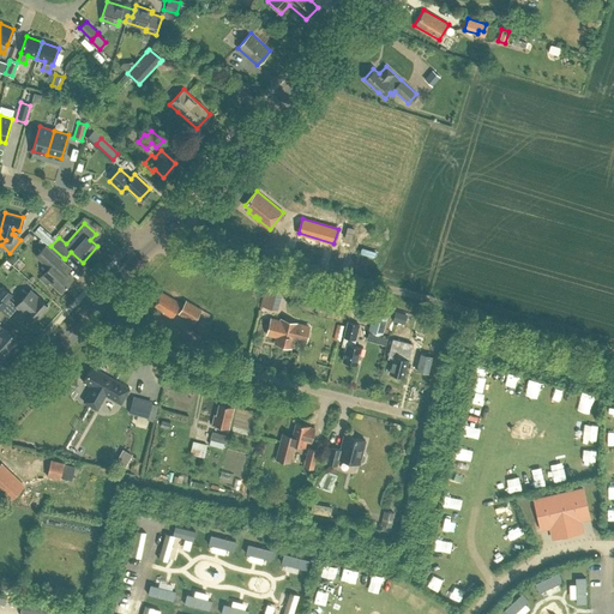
[(32,230),(47,245),(53,239),(38,224),(32,230)]
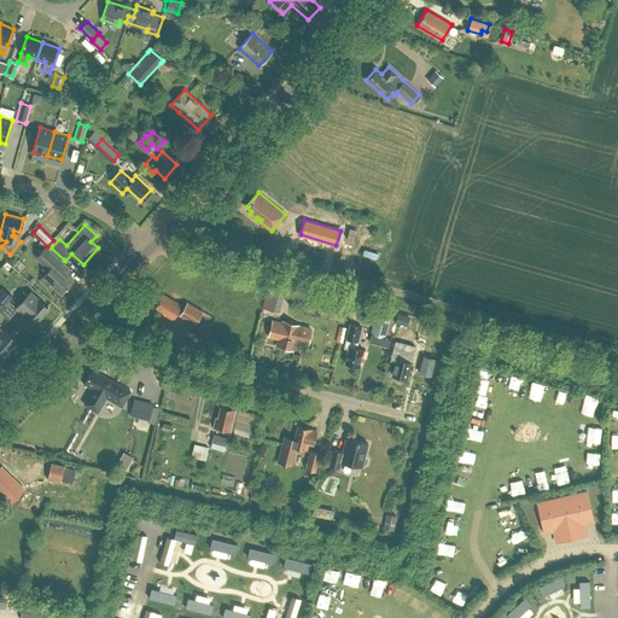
[(345,238),(353,240),(356,229),(349,227),(345,238)]
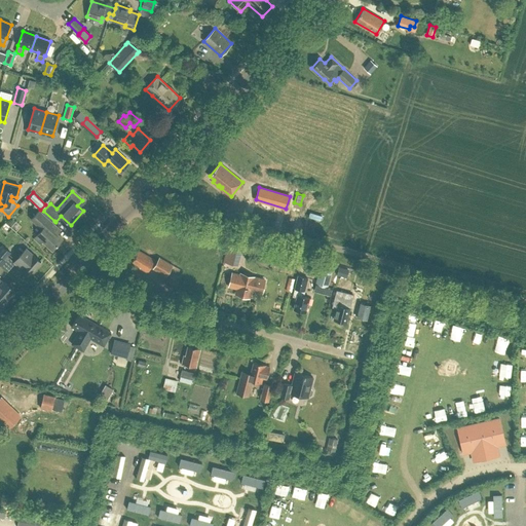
[(42,241),(51,250),(63,238),(57,232),(61,229),(52,222),(54,221),(43,211),(42,213),(39,210),(31,219),(41,229),(33,238),(39,243),(42,241)]
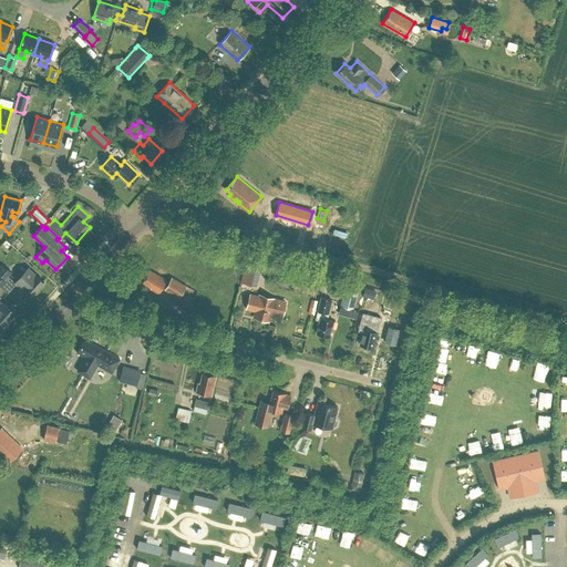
[(223,249),(219,260),(236,265),(239,255),(223,249)]
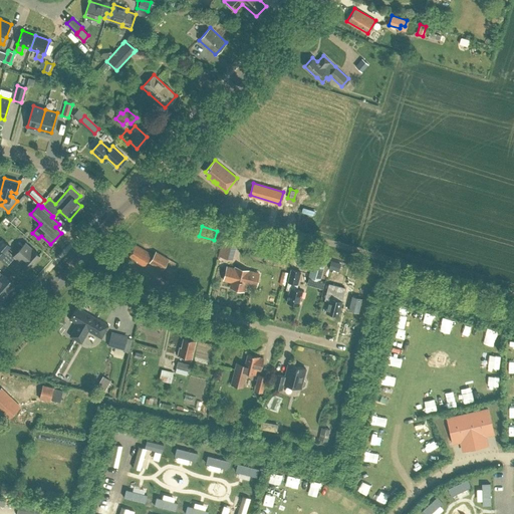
[(219,255),(232,258),(236,243),(229,242),(230,240),(224,238),(219,255)]
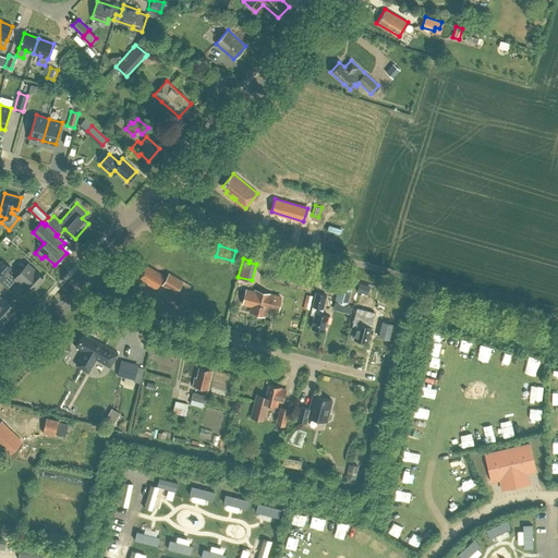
[(2,259),(0,262),(0,275),(2,277),(4,275),(11,267),(2,259)]
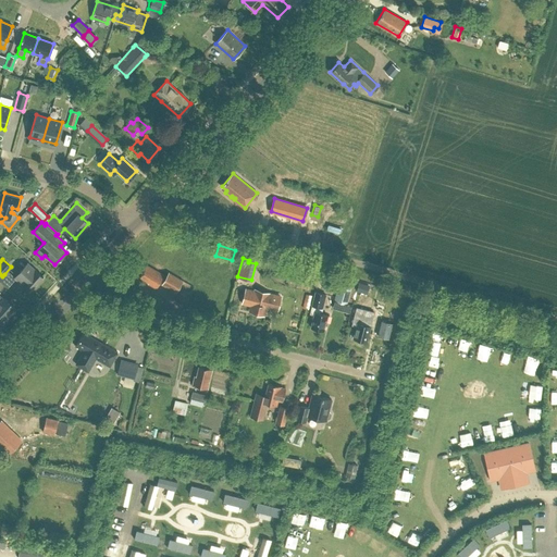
[(15,276),(32,291),(44,277),(27,263),(15,276)]
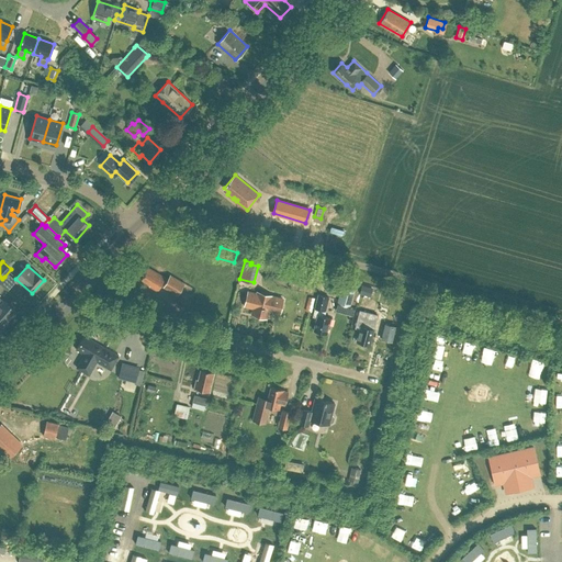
[(160,284),(178,294),(184,282),(170,274),(168,279),(148,267),(142,279),(150,284),(149,285),(157,290),(160,284)]
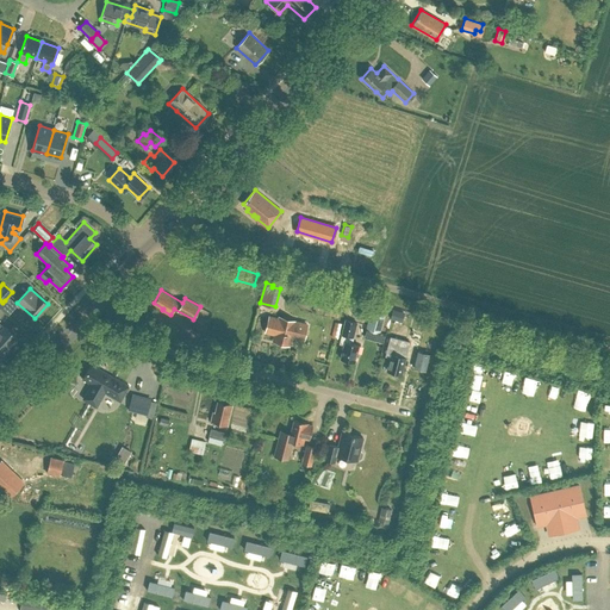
[(387,310),(373,306),(366,330),(380,334),(387,310)]
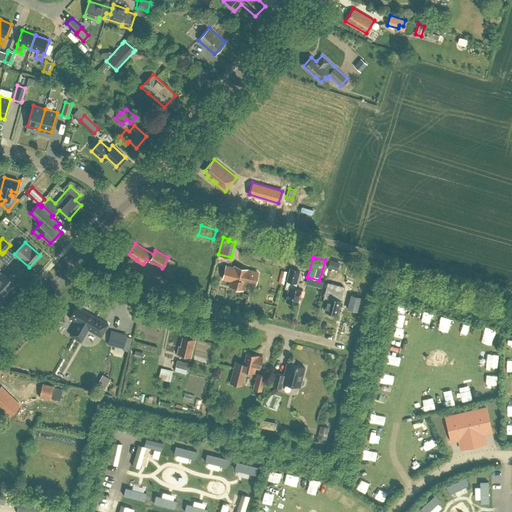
[(330,259),(328,267),(336,270),(338,262),(330,259)]
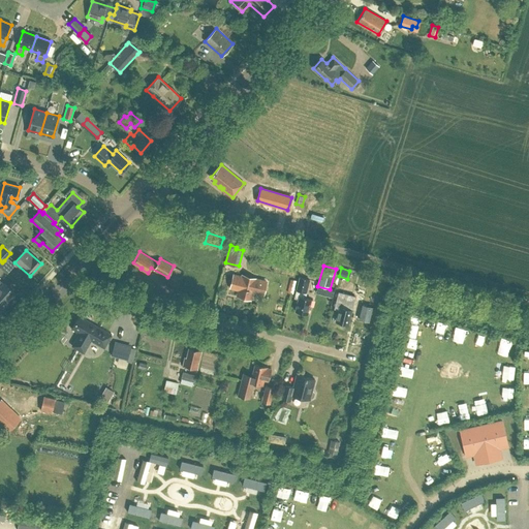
[(238,296),(251,300),(253,291),(262,293),(266,281),(256,279),(256,278),(241,274),(241,276),(234,274),(229,288),(239,290),(238,296)]
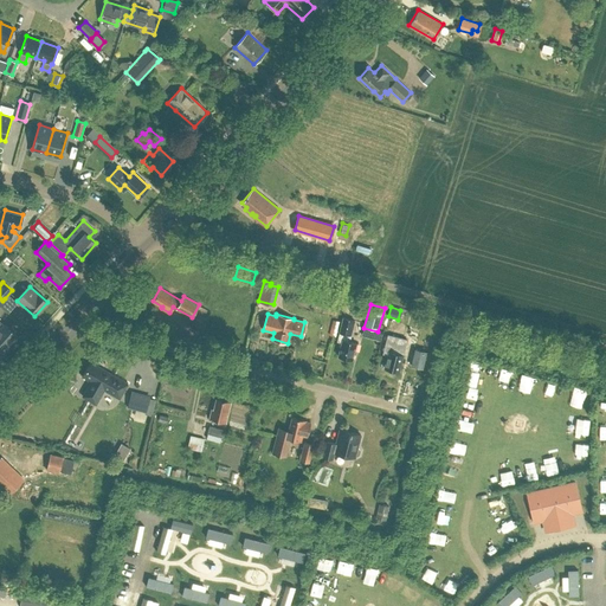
[(337,355),(352,359),(356,342),(348,341),(354,321),(342,317),(336,341),(341,342),(337,355)]
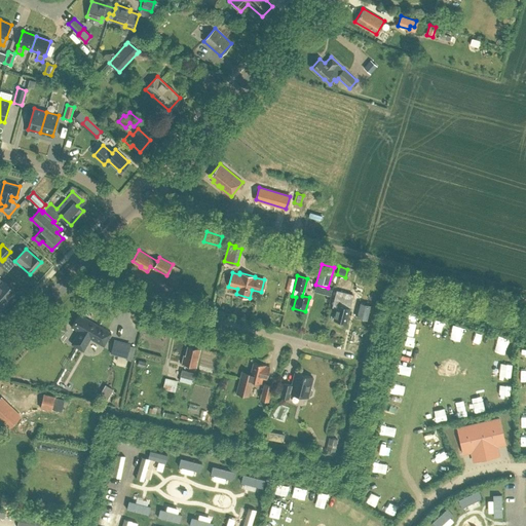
[(165,283),(175,288),(178,282),(168,276),(165,283)]
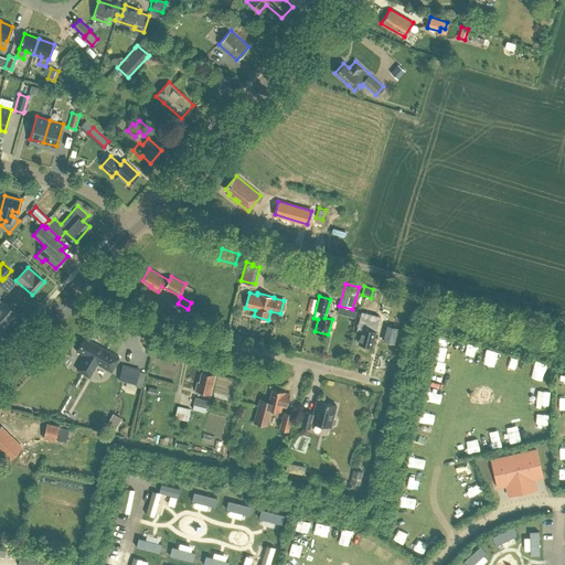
[(0,326),(2,328),(16,312),(0,298),(0,326)]
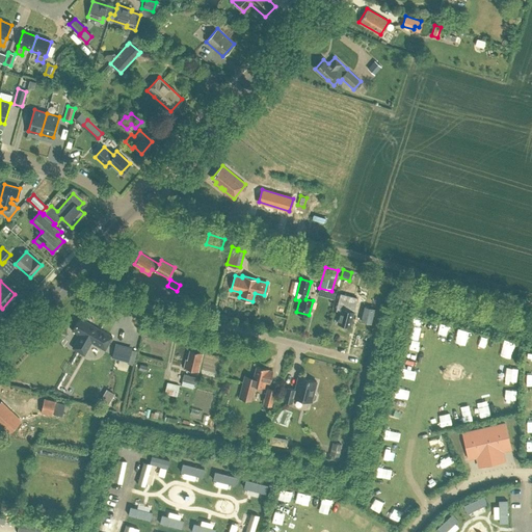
[(368,292),(358,290),(356,297),(341,293),(336,310),(341,311),(338,322),(349,326),(355,302),(364,304),(368,292)]
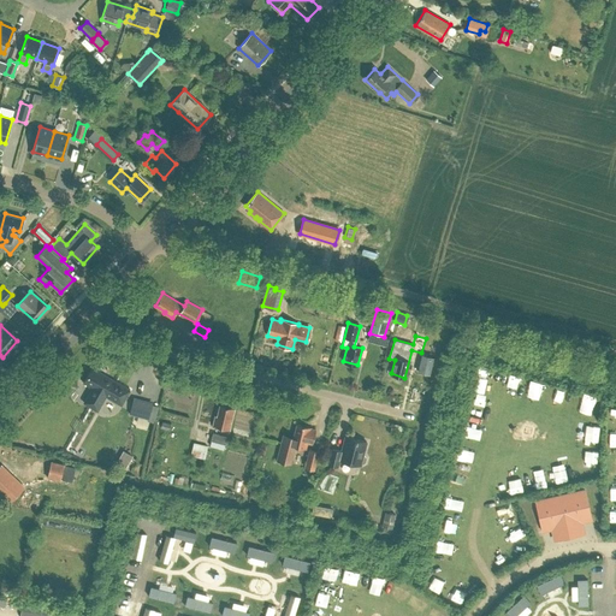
[(421,355),(418,371),(430,373),(433,357),(421,355)]
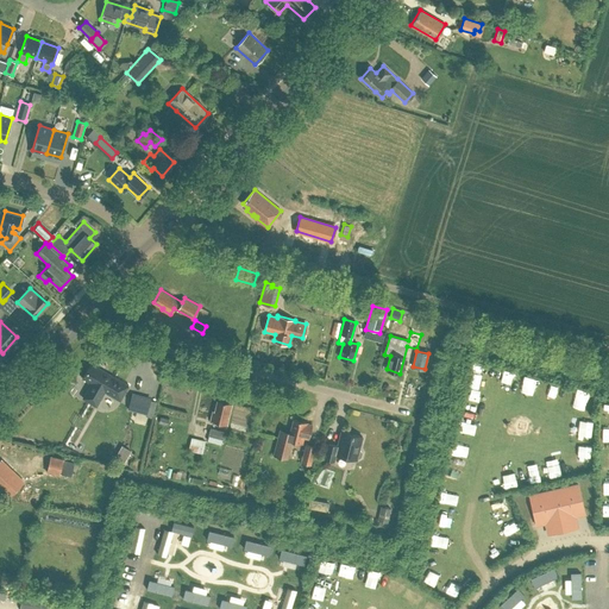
[(129,384),(90,363),(82,378),(90,383),(82,397),(96,406),(105,391),(119,400),(129,384)]
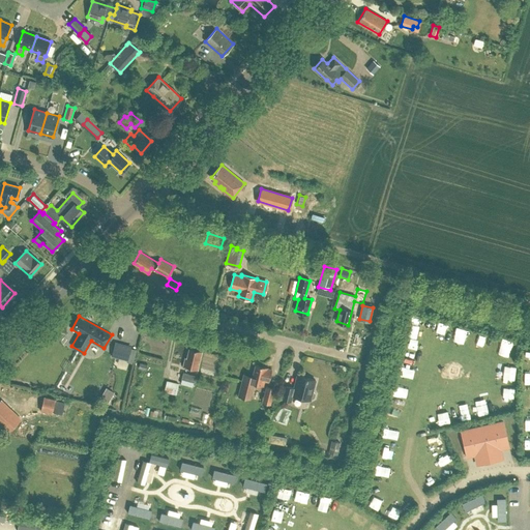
[(110,356),(131,362),(136,348),(129,347),(130,345),(115,340),(110,356)]
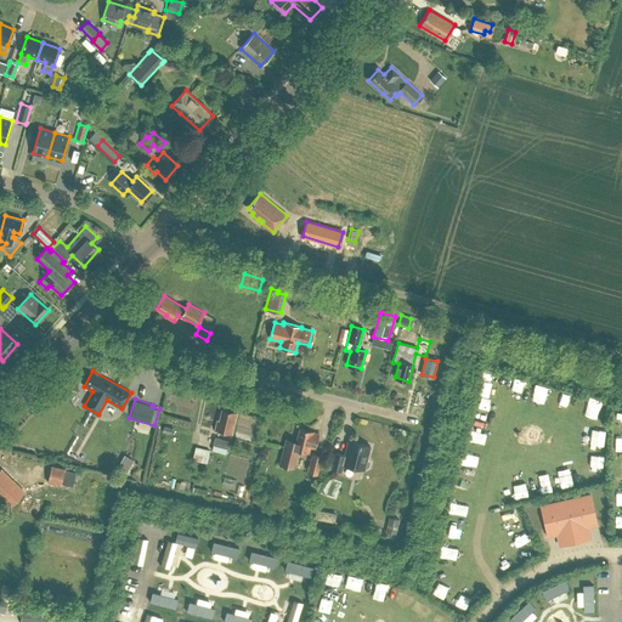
[(221,408),(219,419),(218,419),(215,429),(231,433),(236,412),(221,408)]
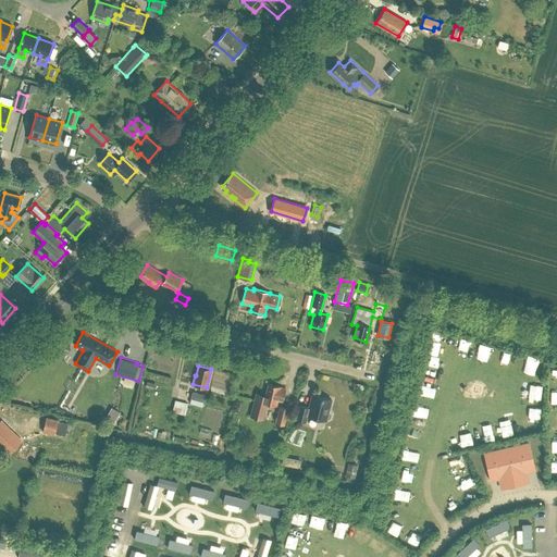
[(263,393),(262,401),(255,399),(250,417),(262,420),(267,404),(276,406),(277,400),(282,401),(285,388),(281,387),(281,386),(268,384),(265,394),(263,393)]
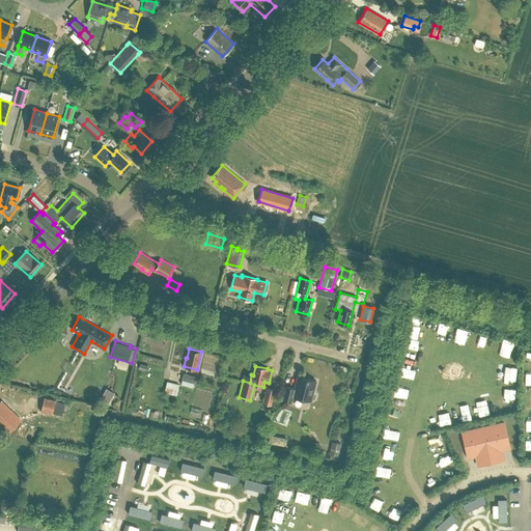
[(182,380),(194,383),(196,376),(184,372),(182,380)]
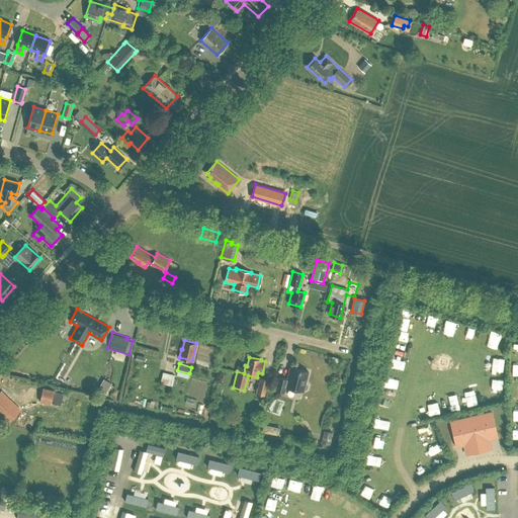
[(290,380),(283,378),(279,392),(287,394),(289,387),(307,392),(308,390),(309,391),(311,390),(312,385),(311,383),(309,383),(312,372),(293,368),(290,380)]
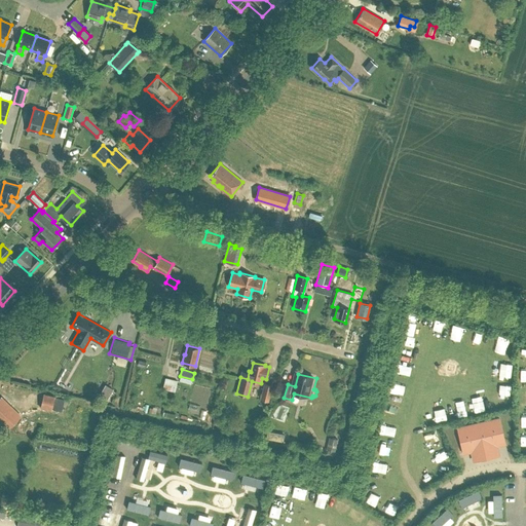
[(192,379),(180,376),(179,380),(191,384),(192,379)]
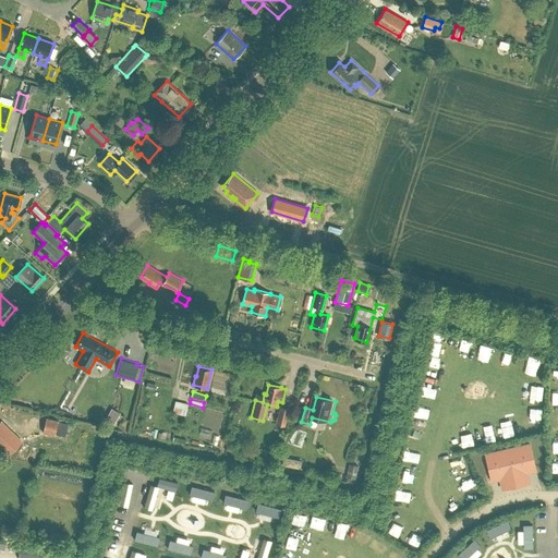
[(276,423),(286,426),(290,408),(280,405),(276,423)]
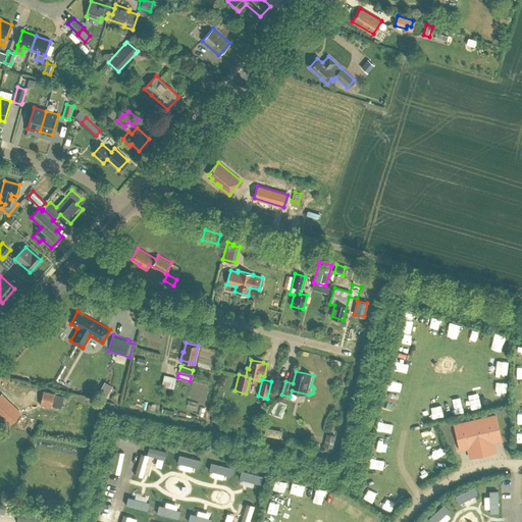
[(40,405),(51,407),(51,406),(61,408),(64,396),(43,390),(40,405)]
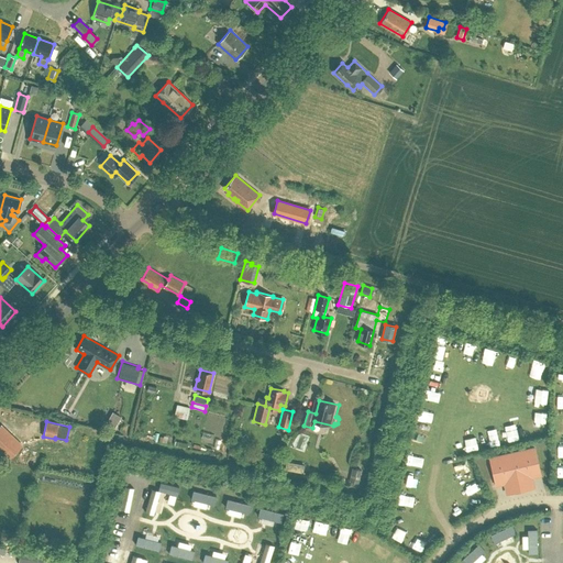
[(0,426),(0,451),(8,459),(20,444),(12,437),(1,426),(0,426)]
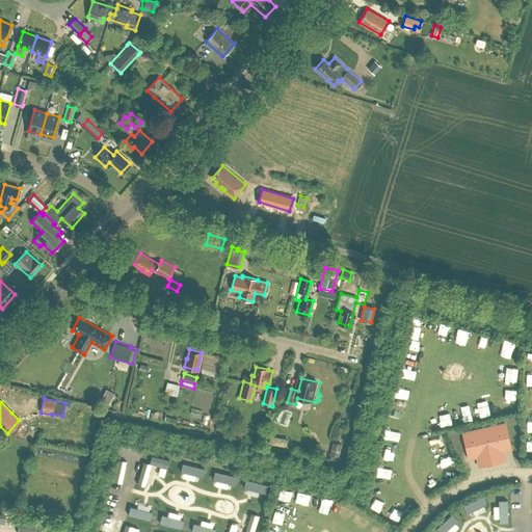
[(511,449),(505,420),(461,430),(468,458),(475,456),(477,466),(505,459),(503,450),(511,449)]
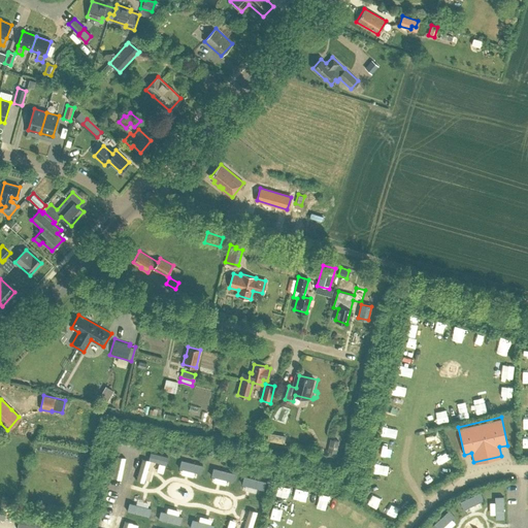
[(268,432),(267,439),(285,443),(286,435),(268,432)]
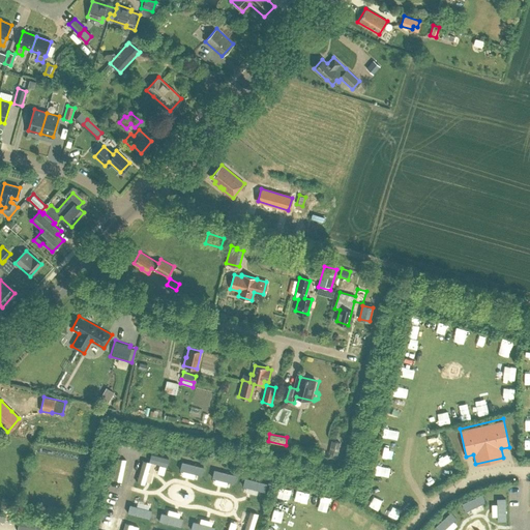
[(327,452),(336,454),(340,442),(330,440),(327,452)]
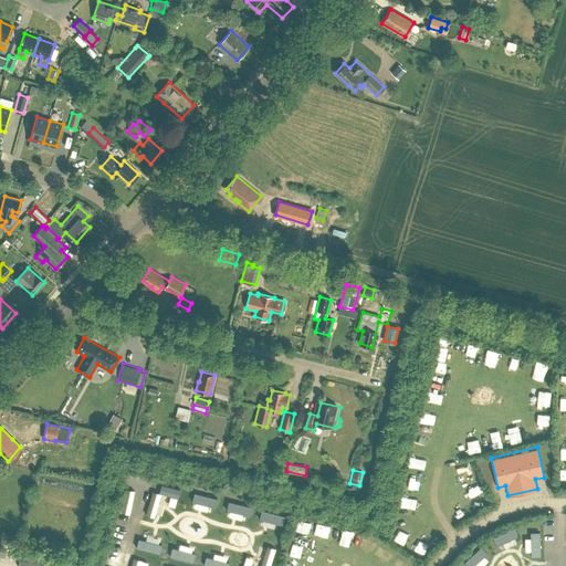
[(6,534),(4,543),(12,544),(14,535),(6,534)]
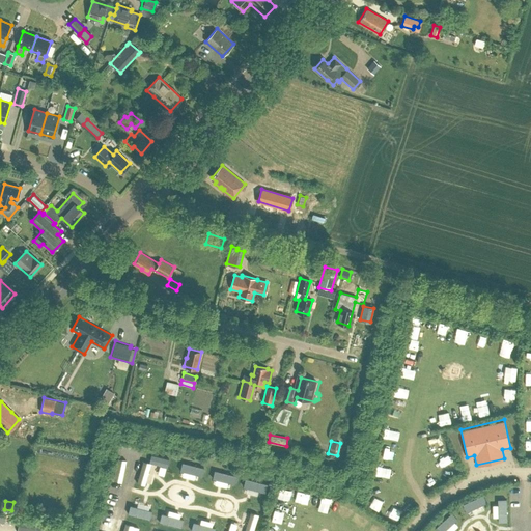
[(55,530),(56,525),(27,520),(25,527),(47,530),(55,530)]
